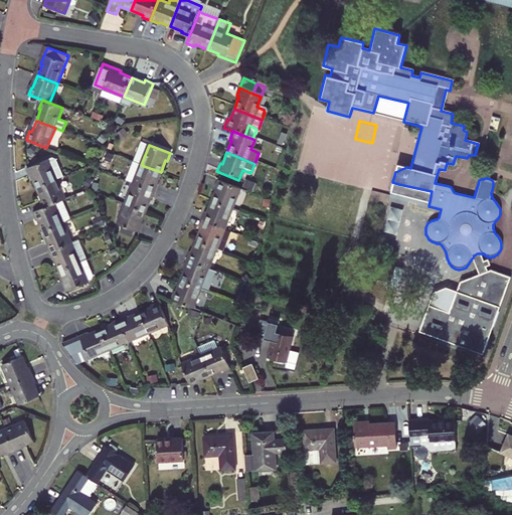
[(57,179),(63,176),(56,160),(51,158),(27,168),(30,176),(32,175),(37,187),(57,179)]
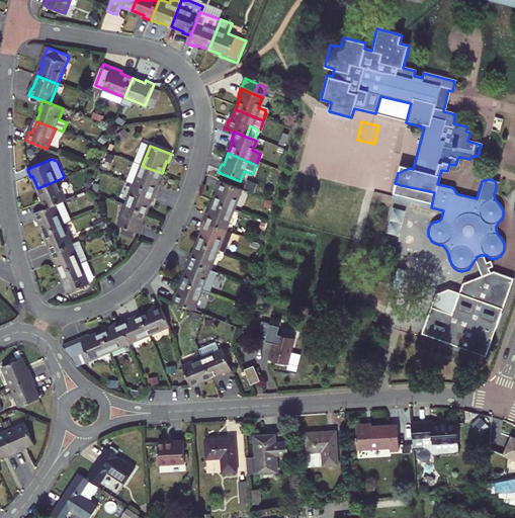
[(126,182),(134,185),(156,194),(159,187),(157,186),(162,173),(142,166),(135,163),(126,182)]
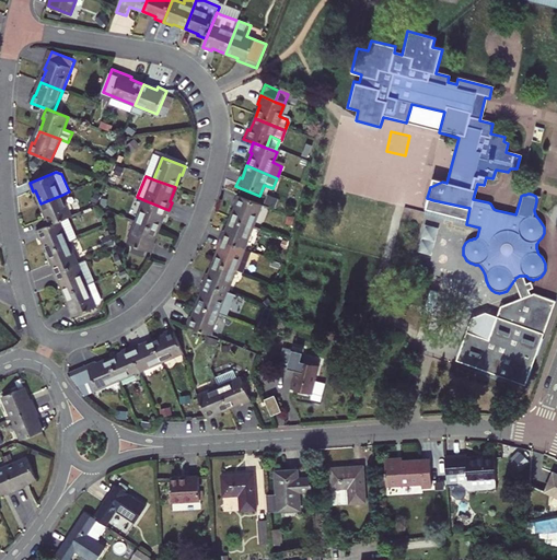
[(62,195),(41,203),(46,218),(44,219),(47,226),(59,222),(71,217),(62,195)]
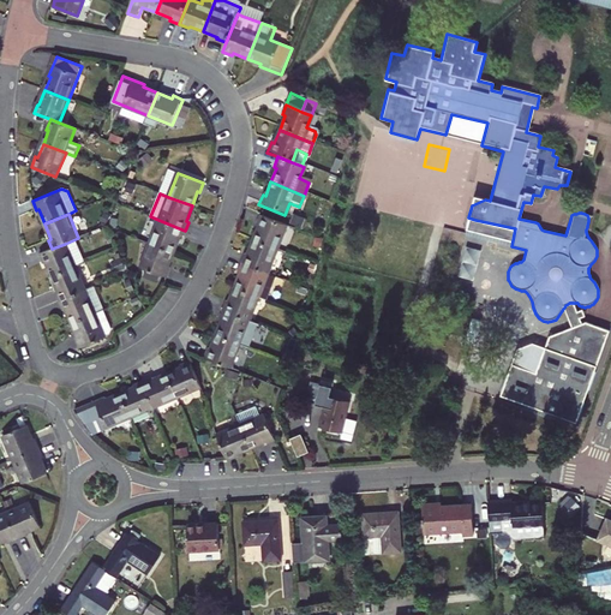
[(273,251),(282,227),(257,216),(252,227),(255,228),(250,242),(273,251)]
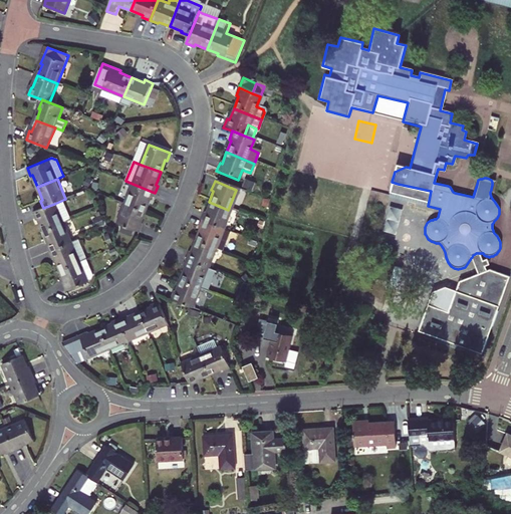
[(133,184),(125,204),(145,211),(150,199),(152,200),(155,193),(133,184)]
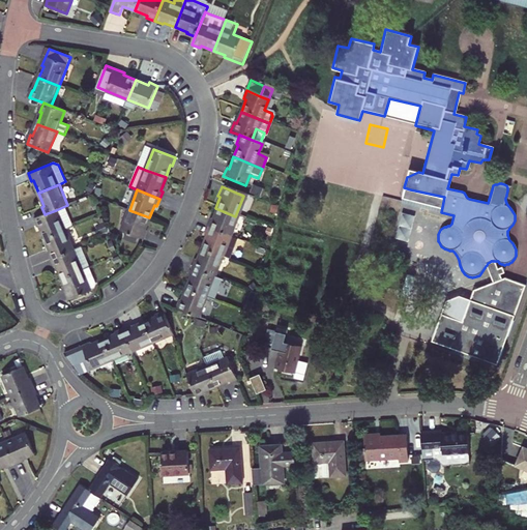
[(56,210),(64,230),(77,225),(67,205),(56,210)]
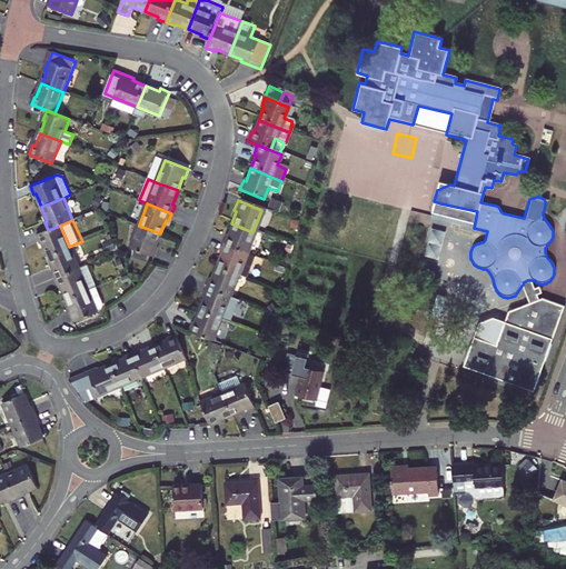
[(244,253),(252,232),(231,223),(226,237),(224,237),(220,245),(244,253)]
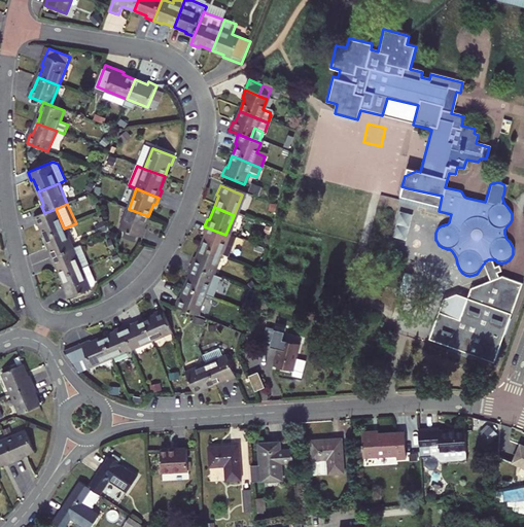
[(56,209),(44,213),(34,217),(38,226),(39,225),(44,237),(64,229),(56,209)]
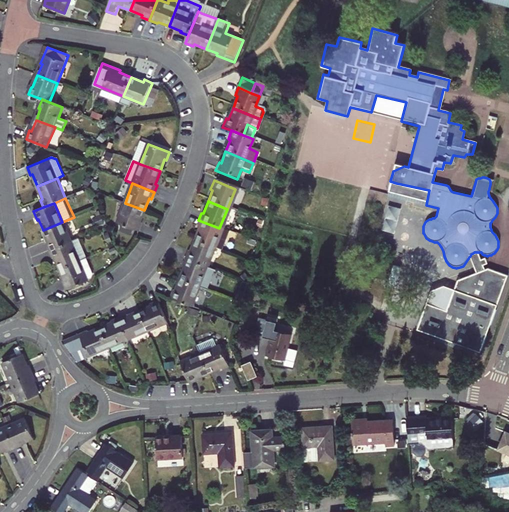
[(139,222),(144,210),(125,203),(117,223),(121,224),(132,229),(138,231),(141,223),(139,222)]
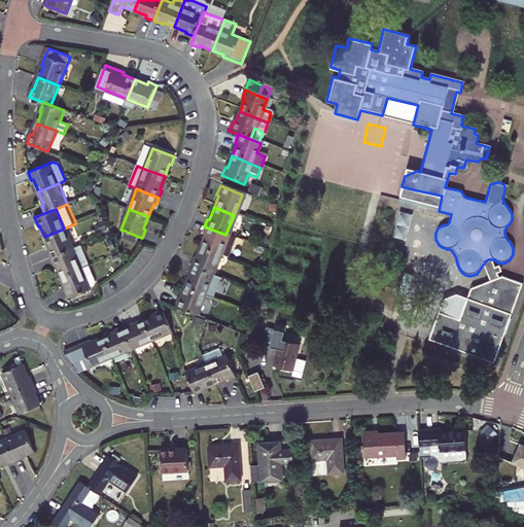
[(391,234),(404,237),(411,213),(398,209),(391,234)]
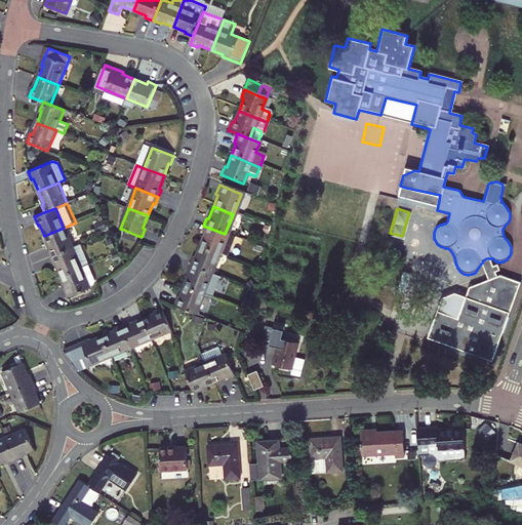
[(202,235),(197,246),(216,254),(224,257),(232,238),(225,234),(203,226),(200,234),(202,235)]
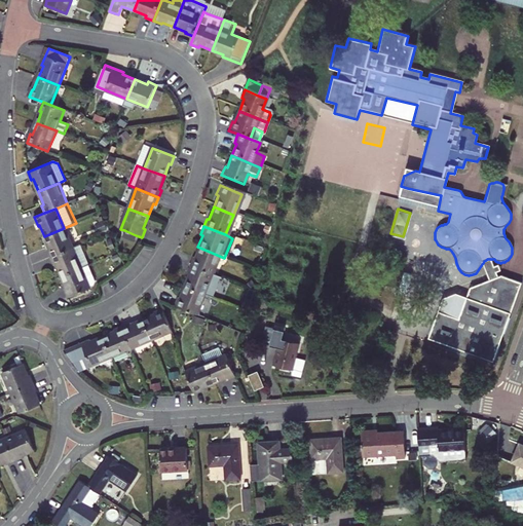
[(50,257),(72,248),(64,228),(44,236),(49,249),(47,250),(50,257)]
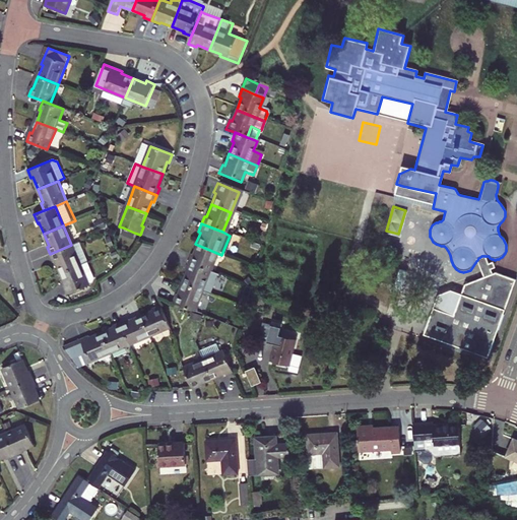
[(123,228),(120,234),(132,239),(134,233),(123,228)]
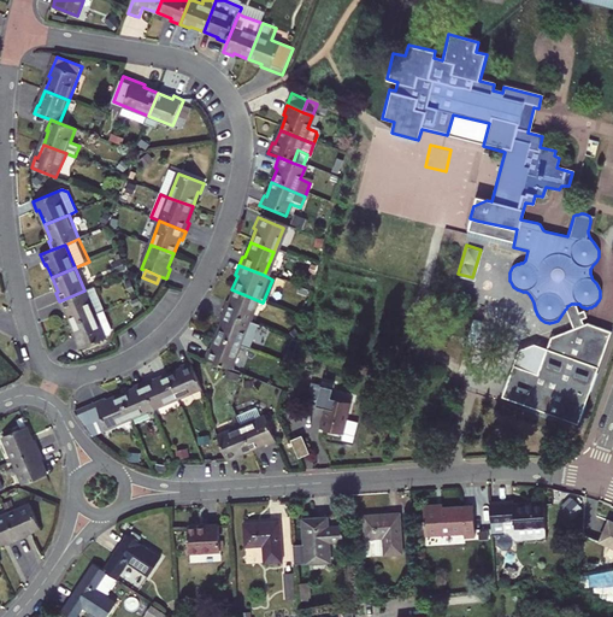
[(84,291),(59,301),(64,311),(66,310),(71,324),(94,315),(104,310),(94,287),(84,291)]
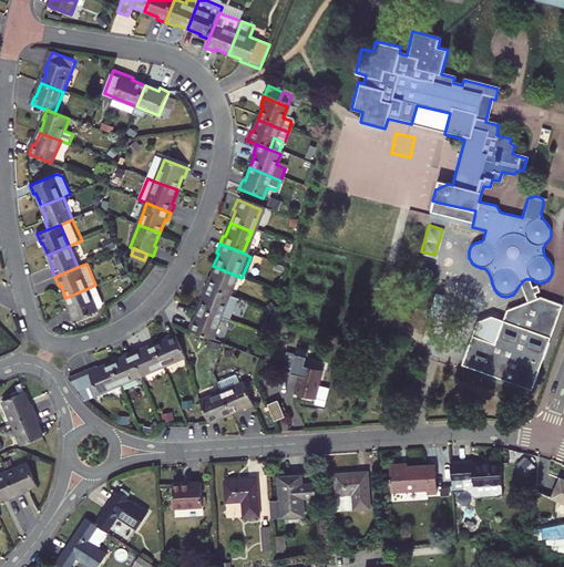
[(203,287),(226,297),(234,275),(213,266),(207,279),(206,278),(203,287)]
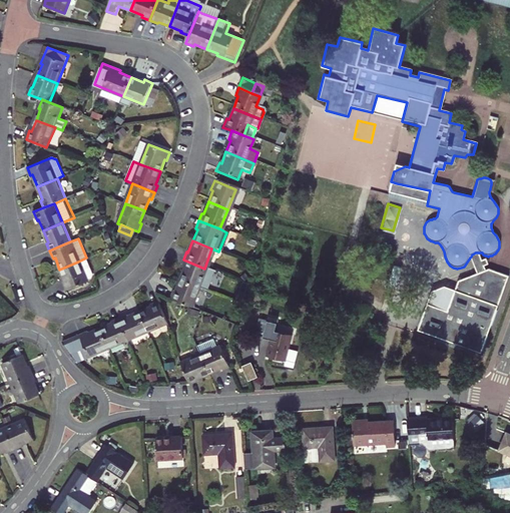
[(183,260),(180,268),(181,269),(176,282),(195,290),(205,294),(213,273),(204,269),(183,260)]
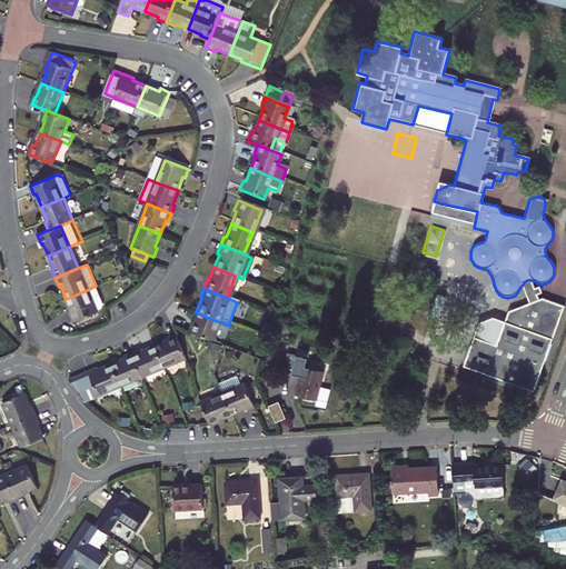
[(66,299),(72,313),(95,307),(87,290),(66,299)]
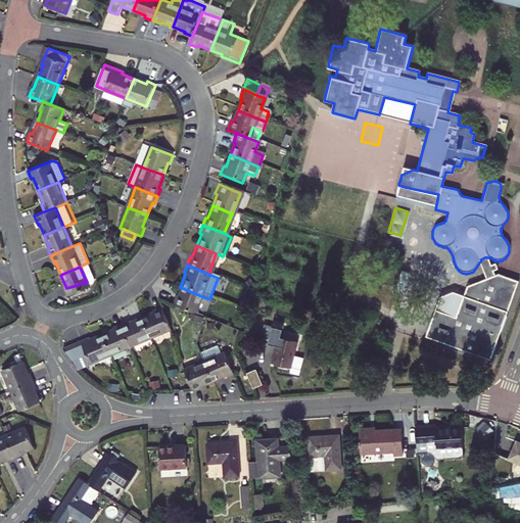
[(66,288),(63,289),(67,297),(89,288),(87,282),(66,288)]
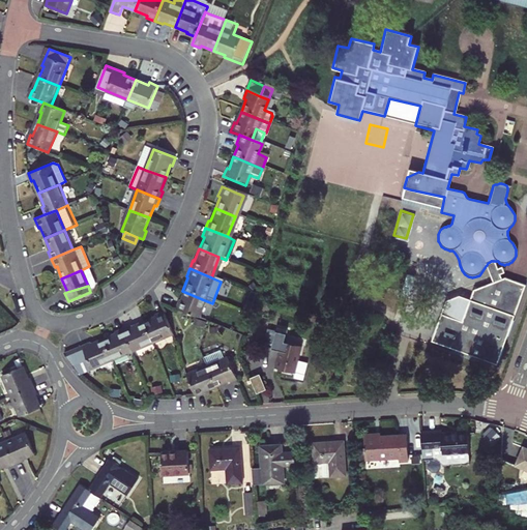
[(195,319),(202,299),(182,291),(178,301),(175,301),(172,310),(195,319)]
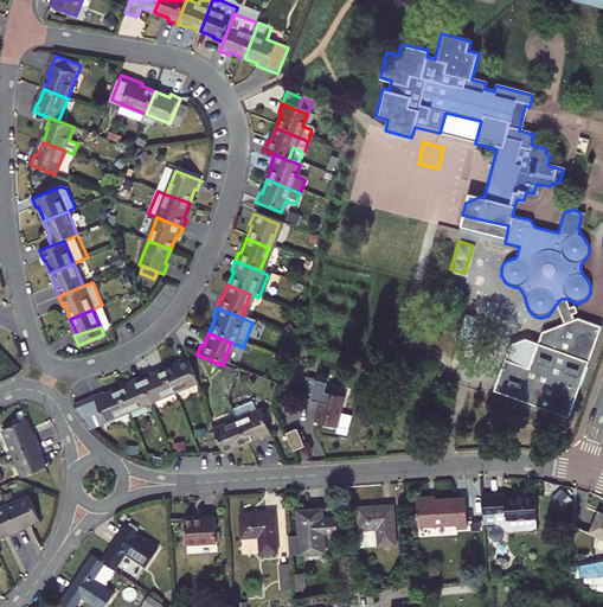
[(174,364),(160,370),(170,393),(194,382),(184,356),(174,360),(174,364)]
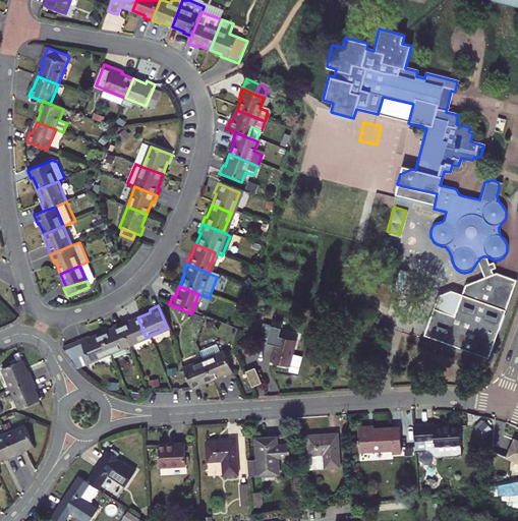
[(126,322),(124,321),(117,323),(126,344),(146,337),(137,317),(126,322)]
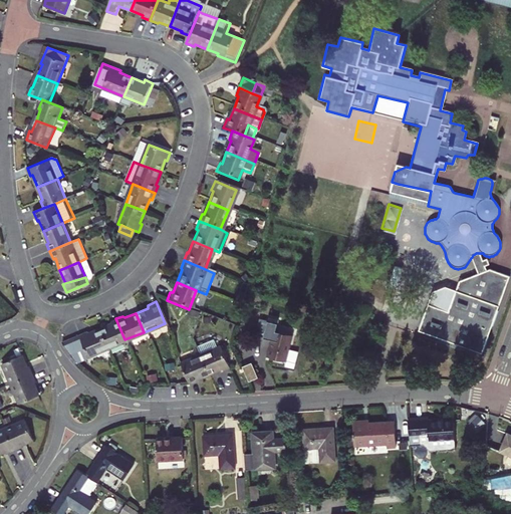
[(107,324),(95,328),(103,347),(124,339),(115,318),(108,321),(107,324)]
